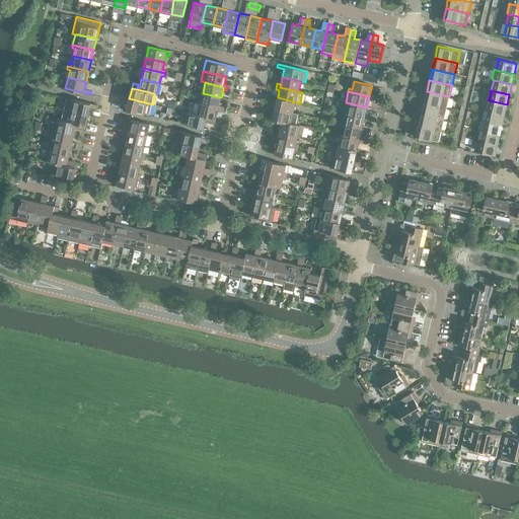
[(447,107),(449,96),(427,91),(424,102),(447,107)]
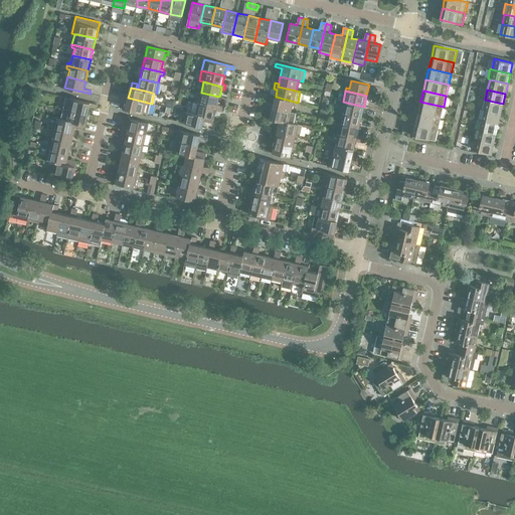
[(219,97),(201,93),(197,92),(195,103),(217,108),(216,111),(219,111),(221,106),(217,105),(219,97)]
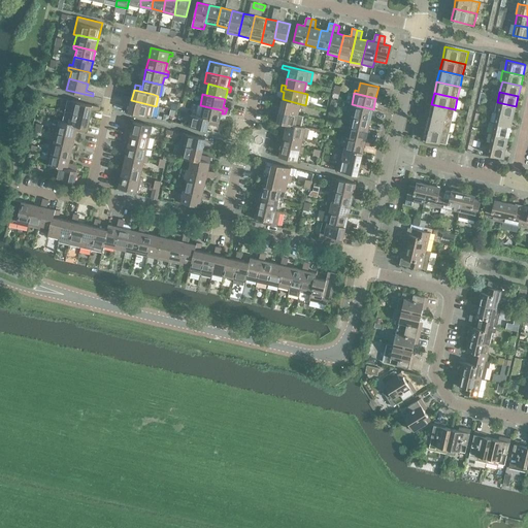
[(154,118),(156,106),(131,100),(132,97),(128,97),(127,102),(130,103),(129,111),(154,118)]
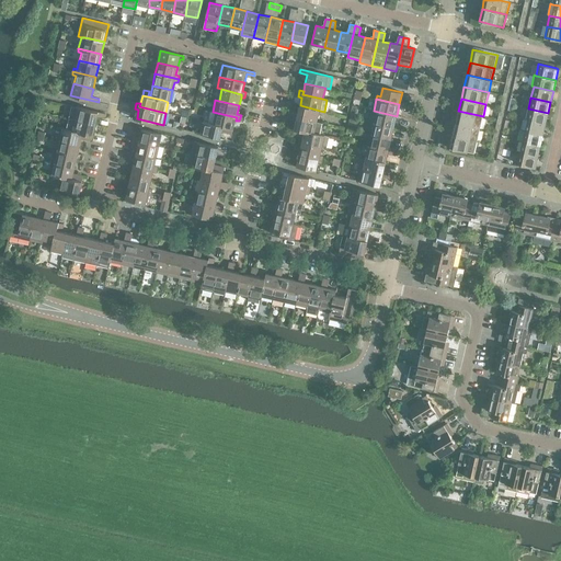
[(317,122),(320,111),(300,105),(298,114),(297,117),(317,122)]
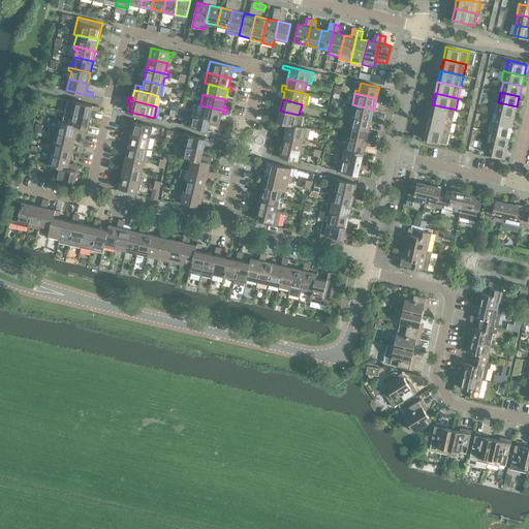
[(100,107),(97,106),(70,100),(67,112),(90,117),(92,109),(99,111),(100,107)]
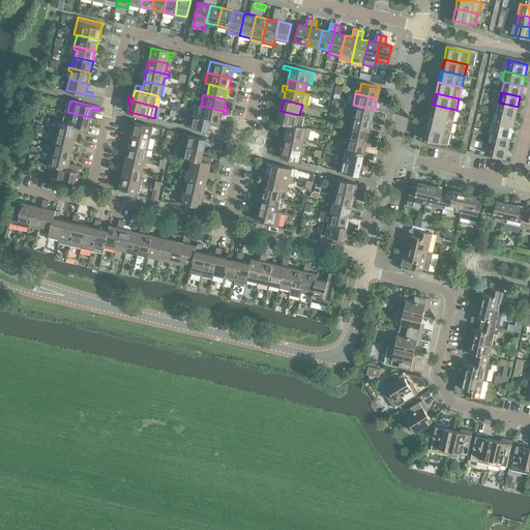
[(516,117),(518,107),(499,102),(497,113),(499,113),(516,117)]
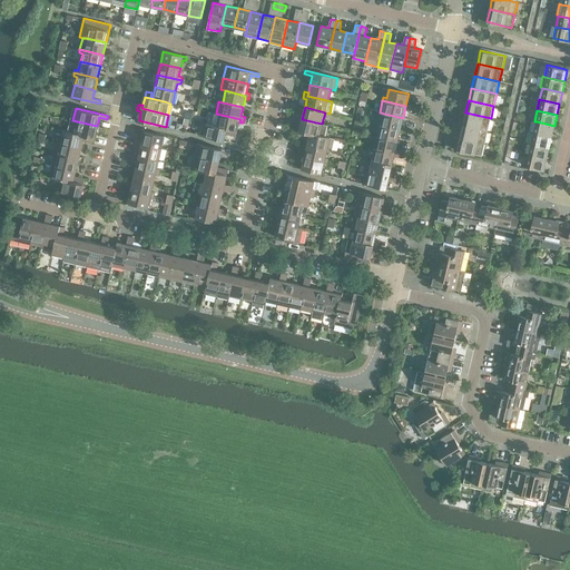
[(237,130),(239,123),(241,119),(216,114),(214,112),(212,124),(217,125),(217,126),(237,130)]
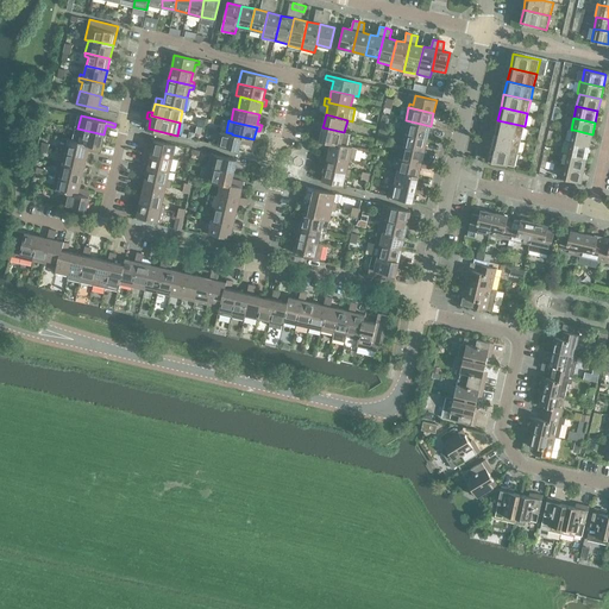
[(427,138),(431,126),(406,120),(402,133),(427,138)]
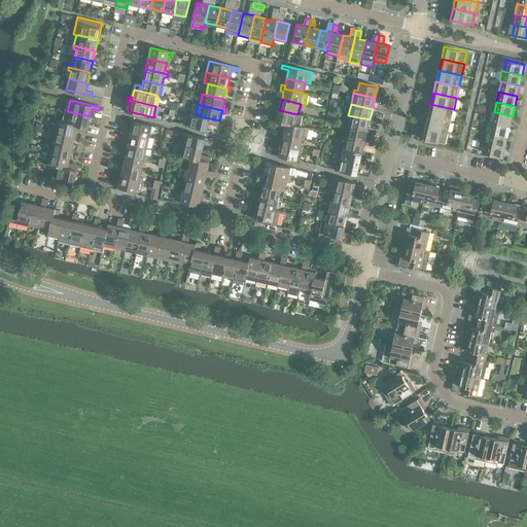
[(451,121),(454,109),(430,104),(428,115),(451,121)]
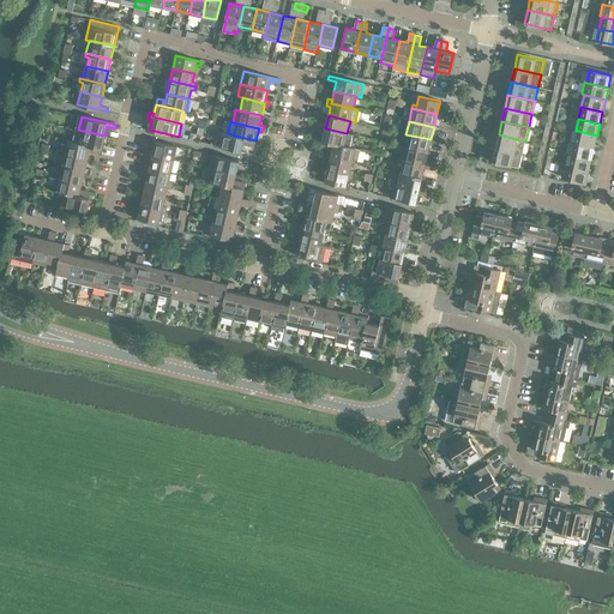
[(344,146),(344,145),(347,133),(325,128),(326,125),(321,124),(320,131),(325,132),(323,142),(344,146)]
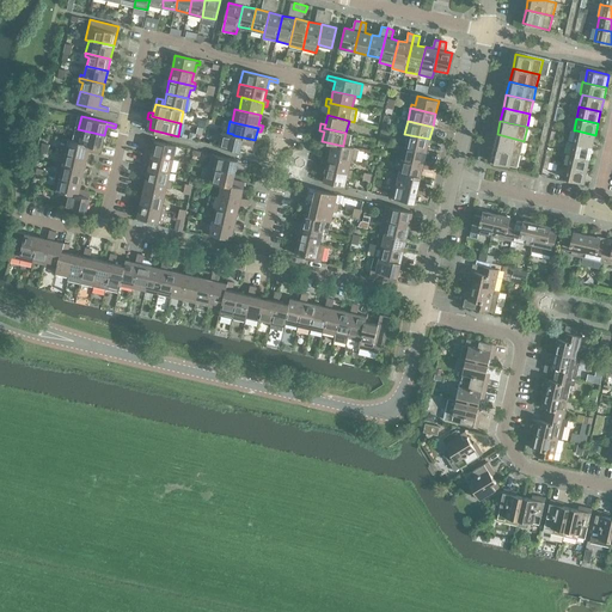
[(102,148),(104,135),(78,129),(75,141),(80,142),(102,148)]
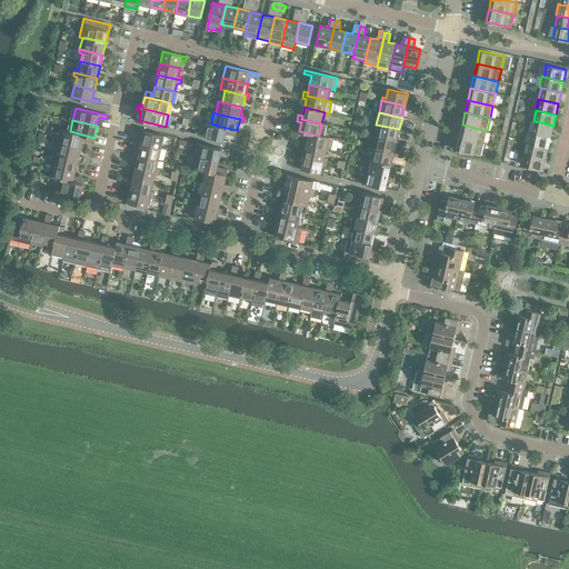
[(550,137),(553,126),(536,121),(533,132),(550,137)]
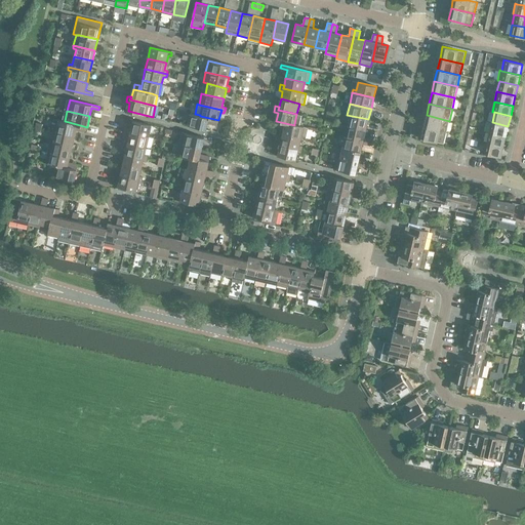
[(217,125),(218,120),(200,116),(200,115),(195,114),(191,113),(188,125),(206,129),(208,123),(217,125)]
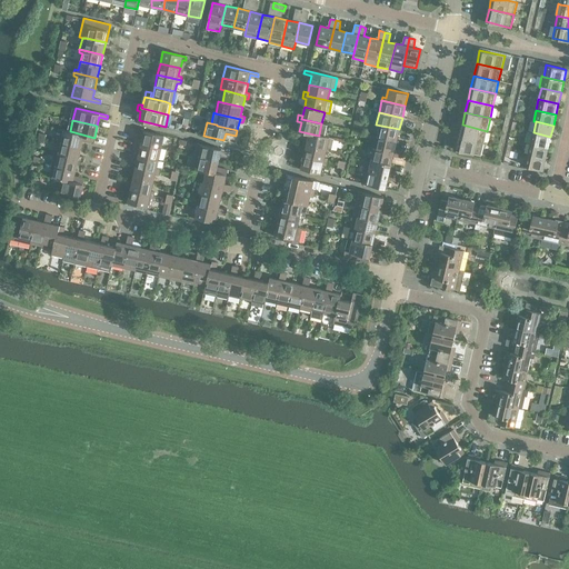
[(397,141),(399,129),(376,125),(376,128),(379,128),(377,137),(397,141)]
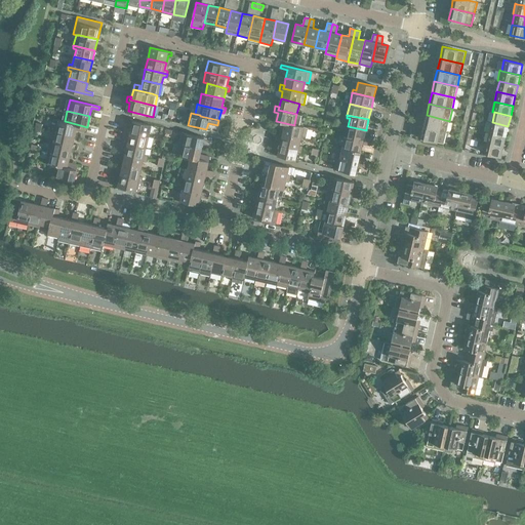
[(446,132),(449,121),(427,115),(423,127),(446,132)]
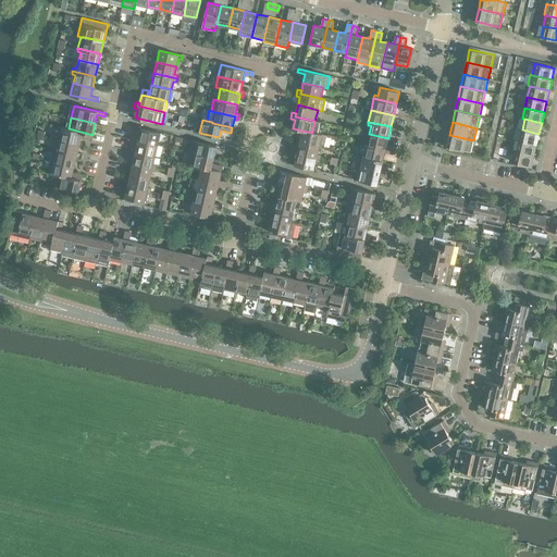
[(91,140),(93,135),(73,130),(69,128),(63,127),(61,136),(58,135),(57,138),(79,144),(82,133),(87,134),(86,139),(91,140)]
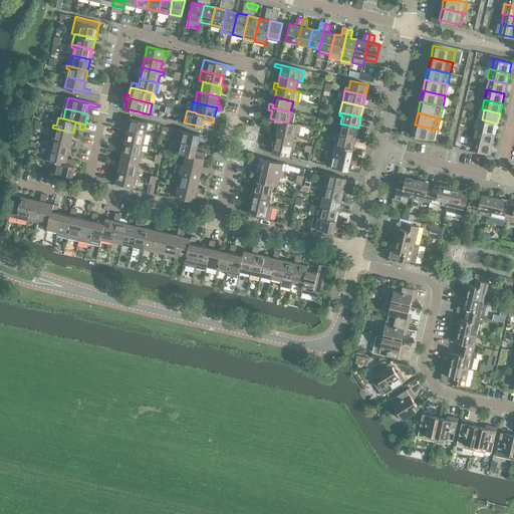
[(131,118),(129,126),(127,130),(146,134),(149,122),(131,118)]
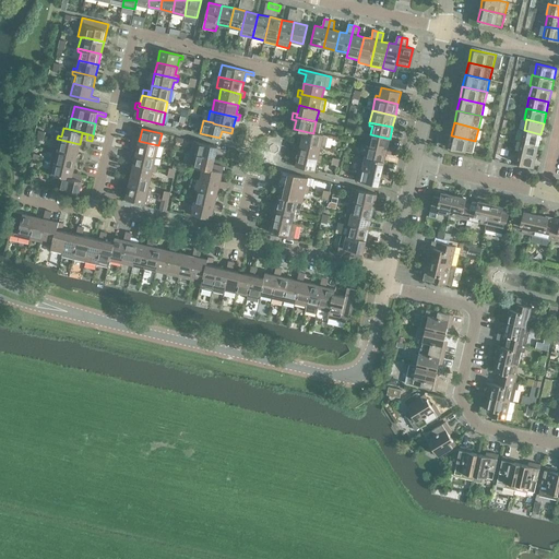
[(329,135),(313,132),(313,133),(294,129),(293,134),(302,137),(301,142),(321,146),(325,147),(329,135)]
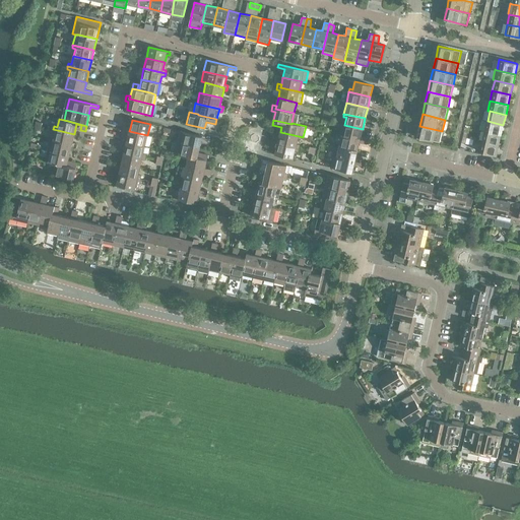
[(501,135),(503,125),(488,121),(484,131),(501,135)]
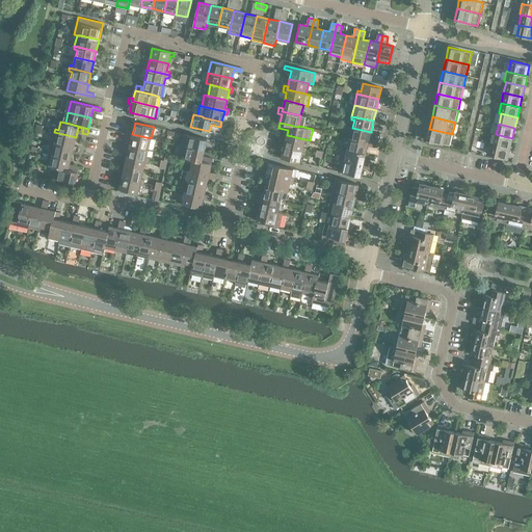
[(369,139),(371,132),(352,128),(349,138),(369,142),(368,145),(371,147),(373,140),(369,139)]
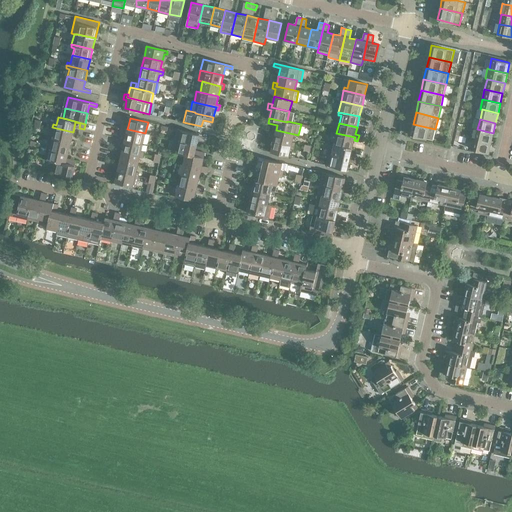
[(433,140),(435,129),(413,124),(410,135),(433,140)]
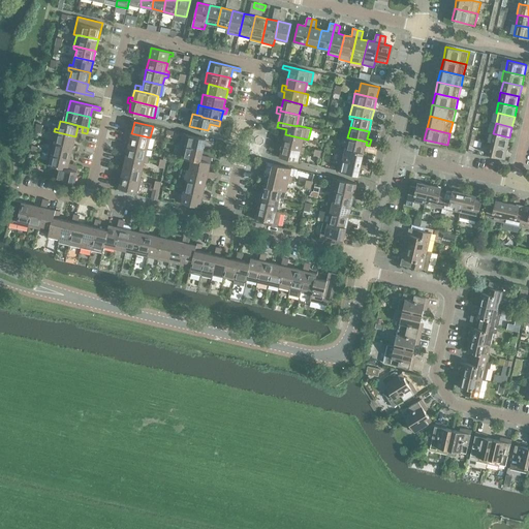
[(148,149),(150,137),(131,133),(132,130),(128,129),(127,135),(131,136),(129,144),(148,149)]
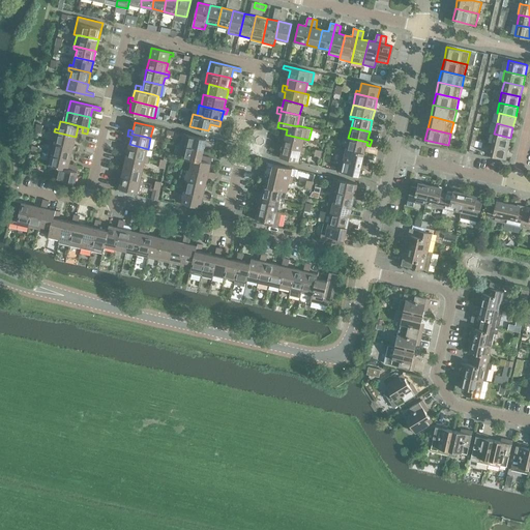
[(74,147),(76,137),(54,131),(53,135),(56,136),(55,143),(74,147)]
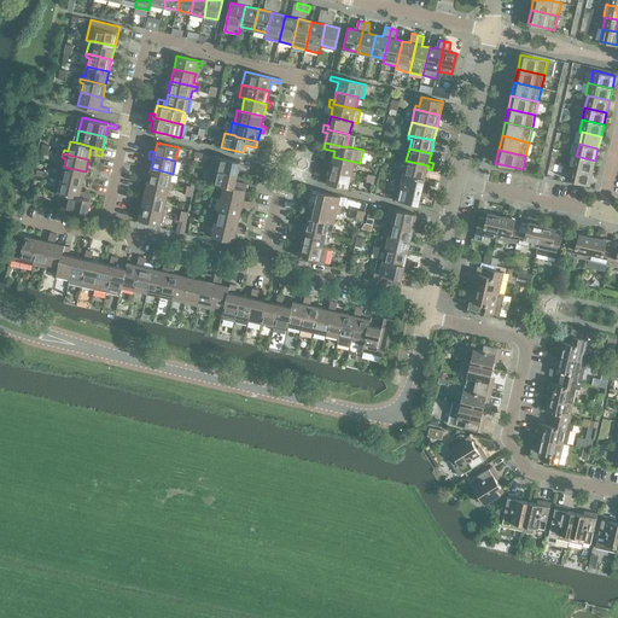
[(210,169),(216,170),(238,175),(240,162),(214,156),(210,169)]
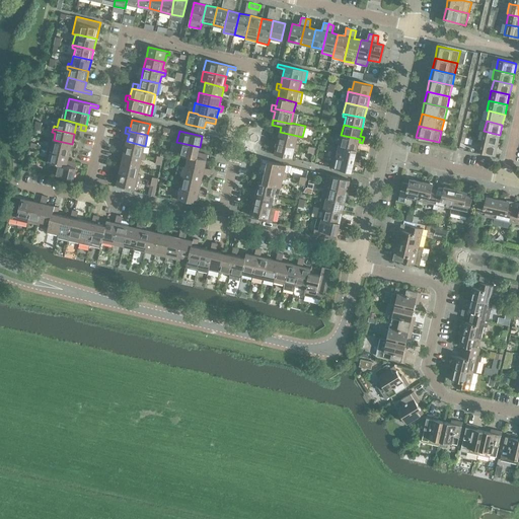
[(498,145),(500,135),(484,131),(482,141),(498,145)]
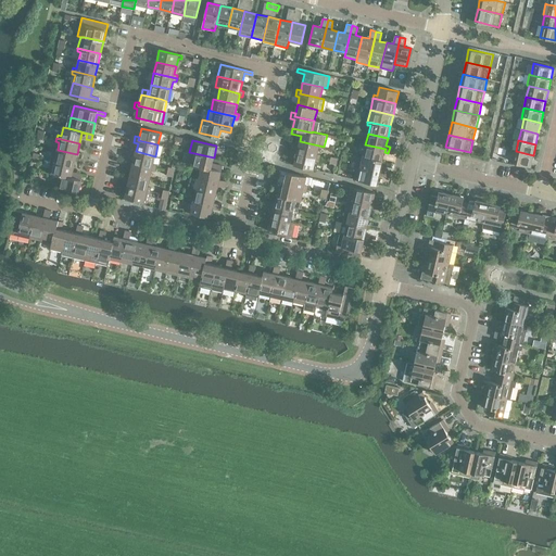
[(317,154),(319,146),(300,141),(297,153),(319,159),(320,154),(317,154)]
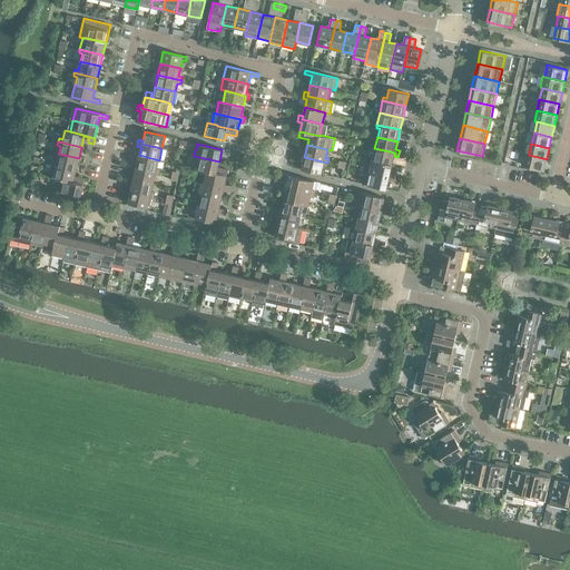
[(392,165),(394,156),(395,153),(374,148),(372,160),(392,165)]
